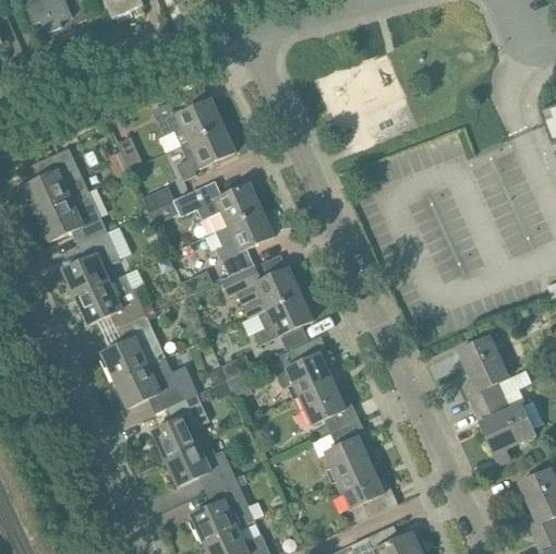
[(25,0),(23,1),(23,4),(33,24),(40,20),(46,33),(61,25),(59,22),(71,16),(73,23),(87,16),(80,0),(25,0)]
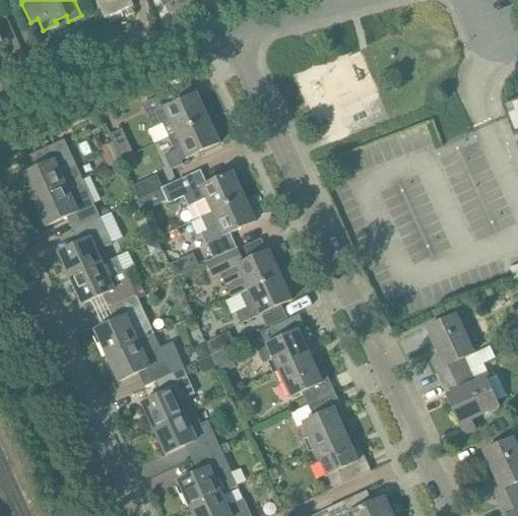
[(95,0),(104,16),(133,3),(131,0),(95,0)]
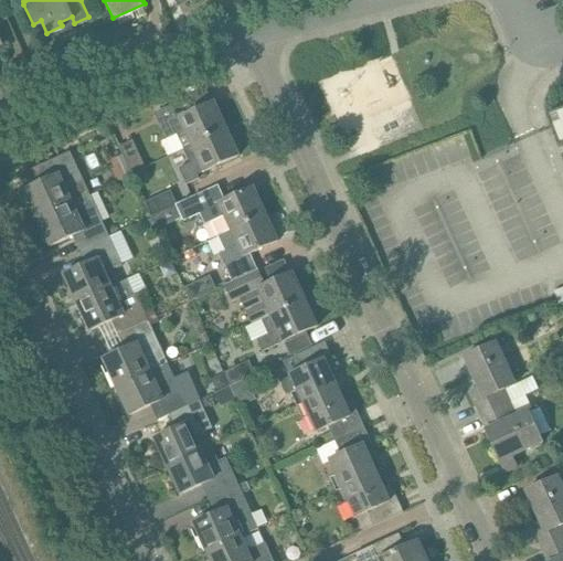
[(181,146),(191,141),(225,126),(213,99),(181,114),(179,109),(174,110),(171,103),(157,109),(160,118),(159,123),(163,133),(168,134),(174,130),(181,146)]
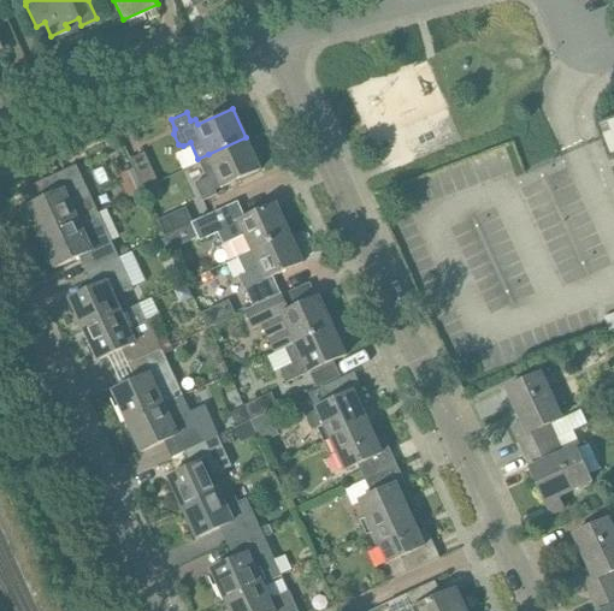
[(613,114),(602,119),(594,122),(596,128),(608,158),(613,155),(613,158),(613,165),(610,166),(613,175),(613,114)]
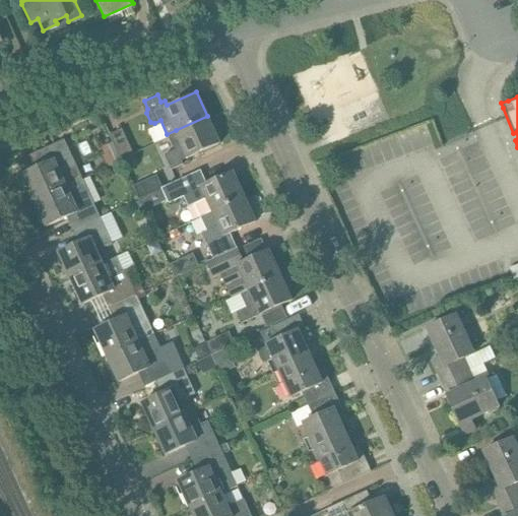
[(170,167),(182,162),(181,157),(218,140),(207,116),(176,130),(182,143),(164,151),(170,167)]
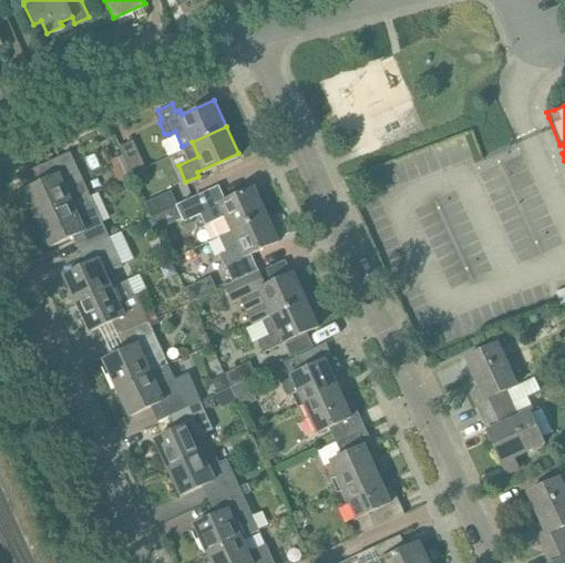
[(125,161),(131,173),(145,167),(132,136),(117,143),(122,153),(125,161)]
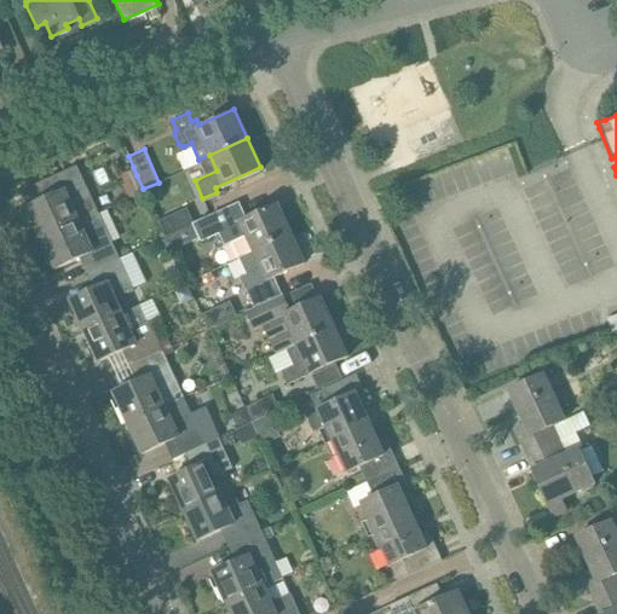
[(403,184),(411,204),(473,179),(470,169),(480,164),(477,154),(403,184)]
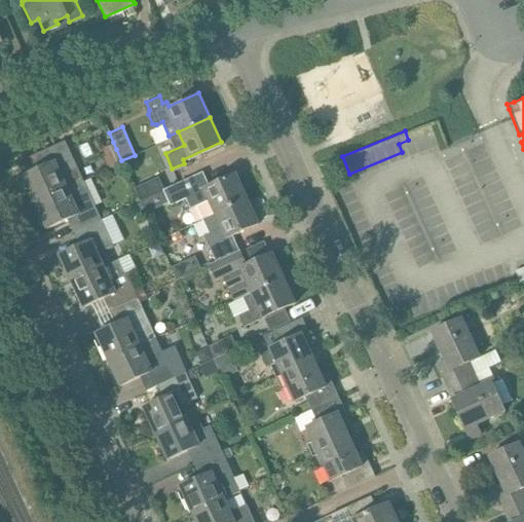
[(76,164),(72,156),(64,138),(35,151),(36,152),(41,150),(46,162),(22,174),(34,200),(82,178),(76,164)]
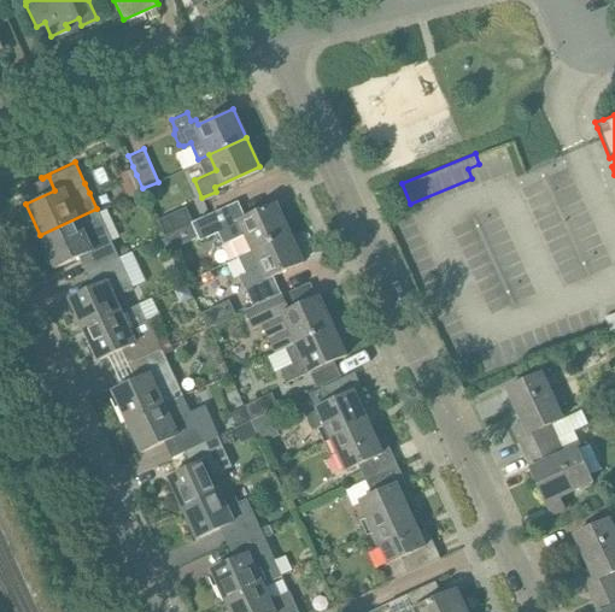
[(128,194),(142,188),(136,175),(122,182),(128,194)]
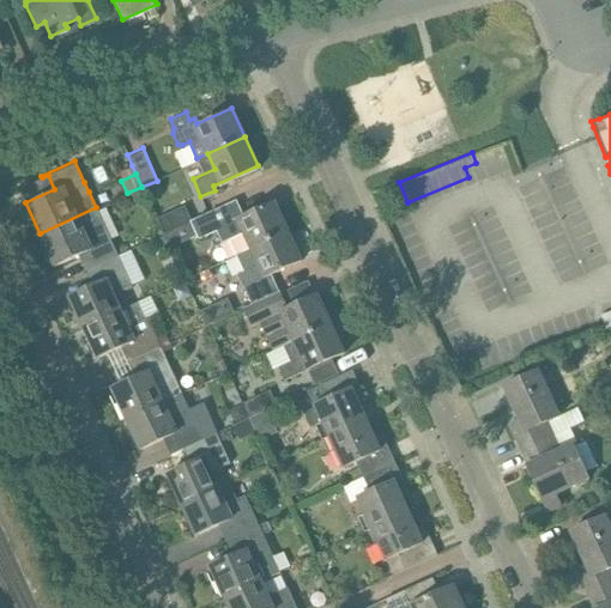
[(273,200),(242,214),(235,196),(189,218),(162,230),(169,244),(195,231),(198,236),(216,229),(222,241),(228,237),(236,253),(288,229),(273,200)]
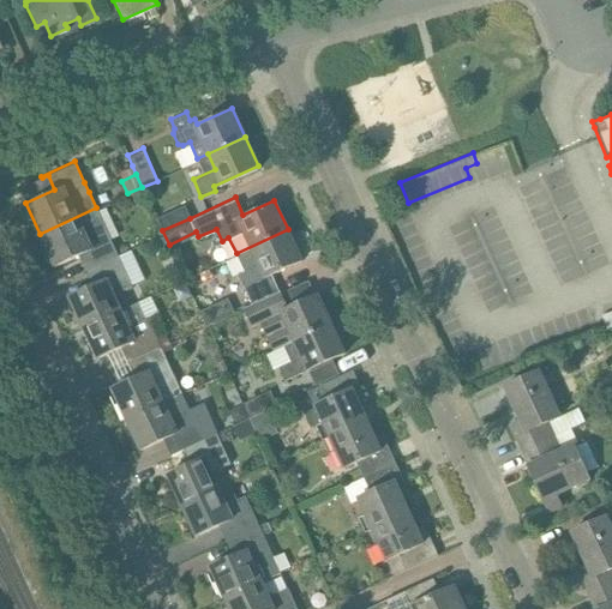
[(162,230),(190,218),(183,203),(156,216),(162,230)]
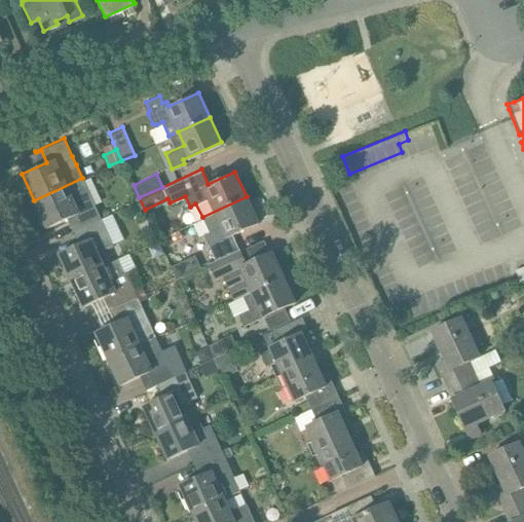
[(100,218),(87,192),(82,178),(34,200),(46,226),(71,215),(77,227),(72,229),(73,231),(77,228),(100,218)]
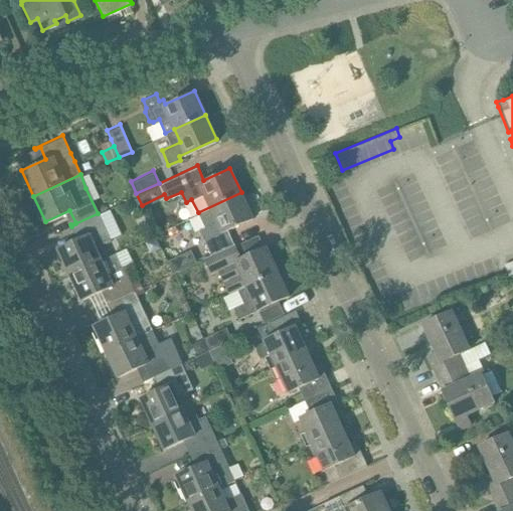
[(234,242),(227,228),(252,216),(241,192),(198,212),(204,225),(198,228),(203,239),(204,238),(210,253),(234,242)]
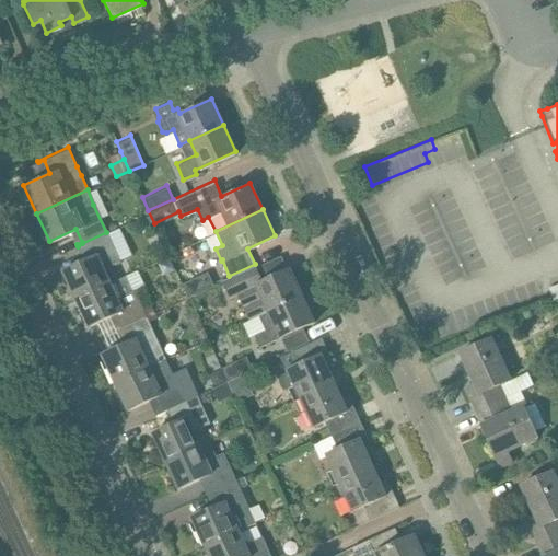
[(76,298),(109,281),(103,267),(119,259),(106,232),(82,243),(89,257),(62,269),(76,298)]
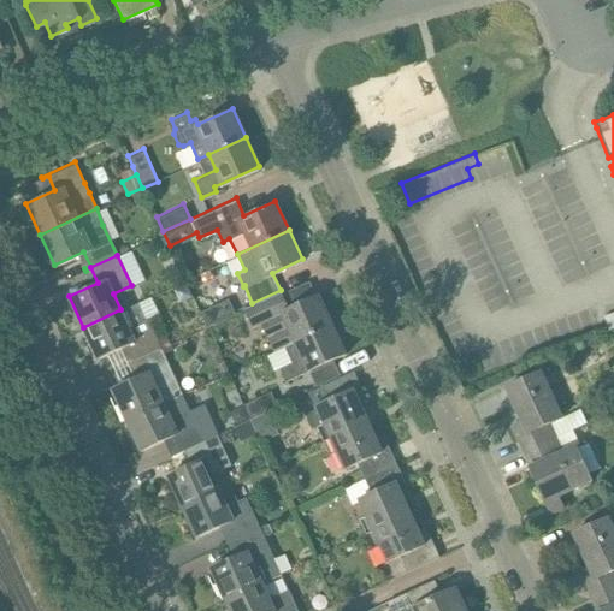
[(318,294),(288,307),(281,290),(252,303),(243,307),(252,326),(260,322),(265,333),(266,333),(273,349),(283,344),(284,345),(331,324),(318,294)]
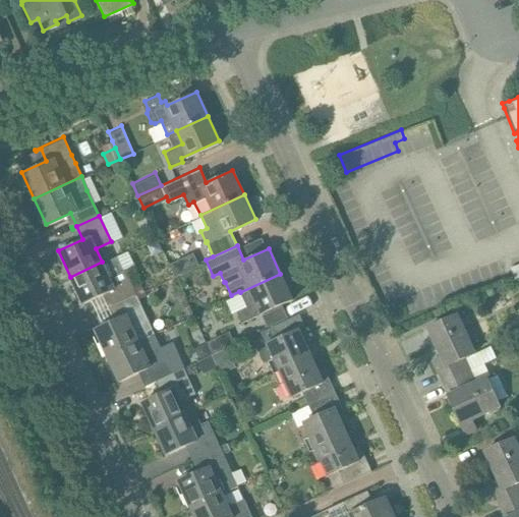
[(175,275),(197,264),(191,251),(169,263),(175,275)]
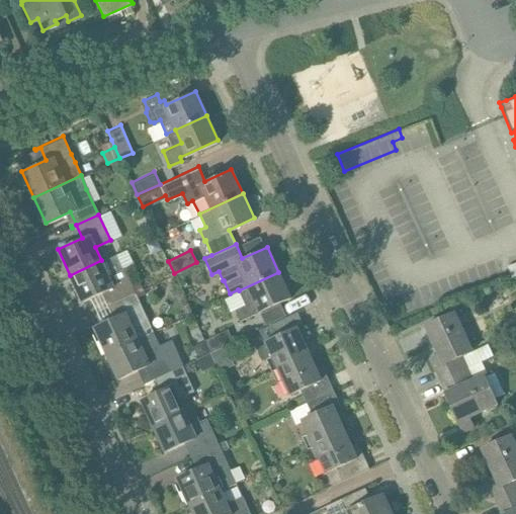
[(107,305),(135,291),(122,266),(107,273),(101,260),(70,275),(81,300),(105,288),(111,301),(107,303),(107,305)]
